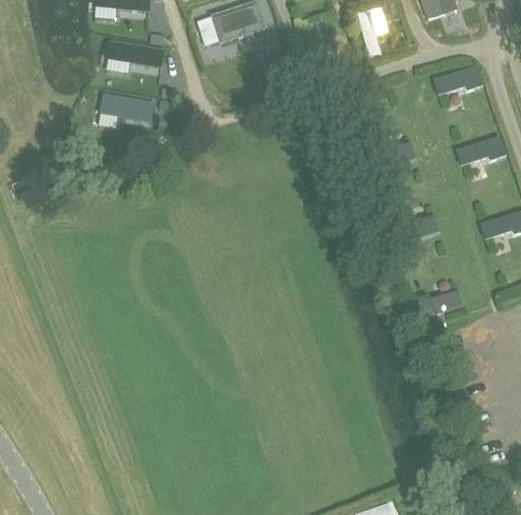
[(381,3),(385,19),(399,15),(395,0),(381,3)]
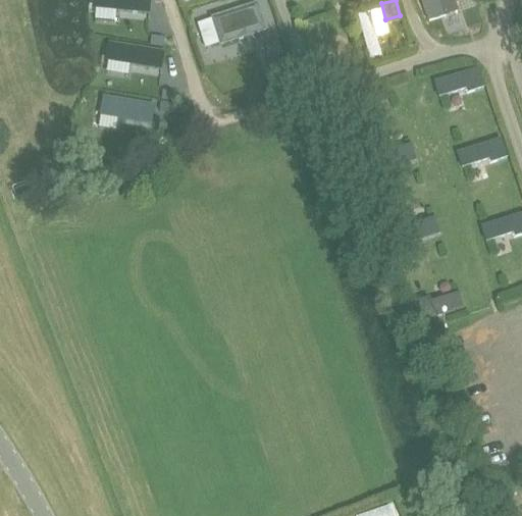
[(422,0),(428,16),(457,6),(455,0),(422,0)]
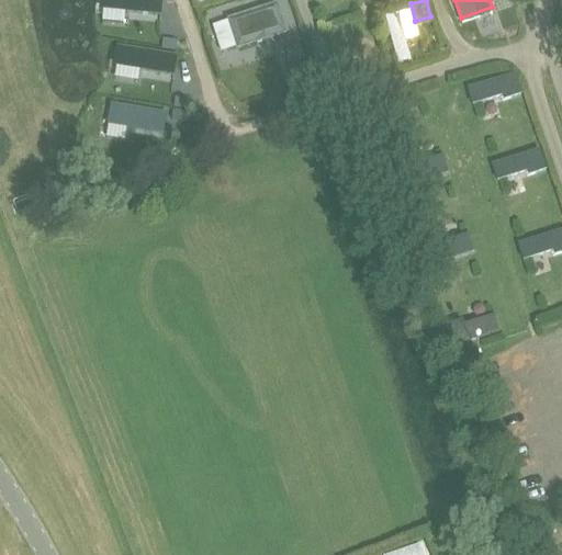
[(235,43),(284,27),(277,3),(227,19),(235,43)]
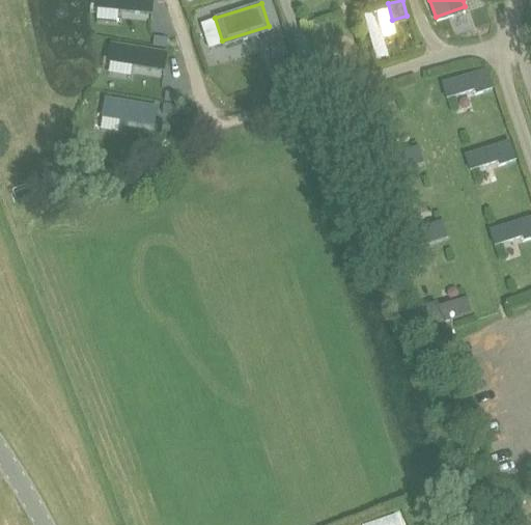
[(387,51),(375,7),(362,11),(373,55),(387,51)]
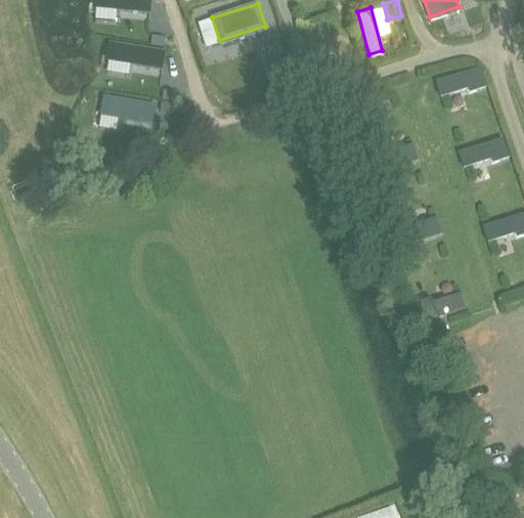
[(130,29),(136,45),(157,37),(158,39),(174,33),(167,13),(130,29)]
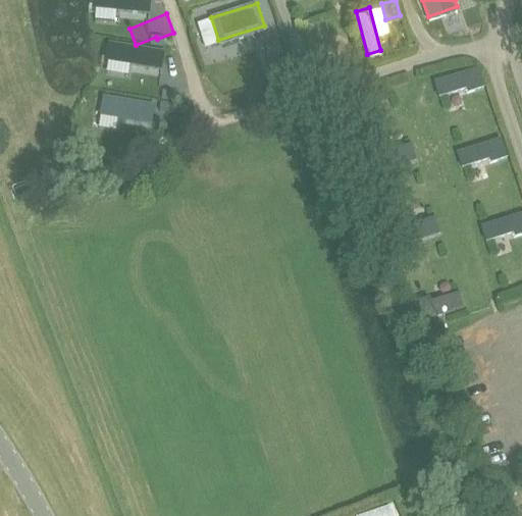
[(341,51),(345,65),(357,61),(353,47),(341,51)]
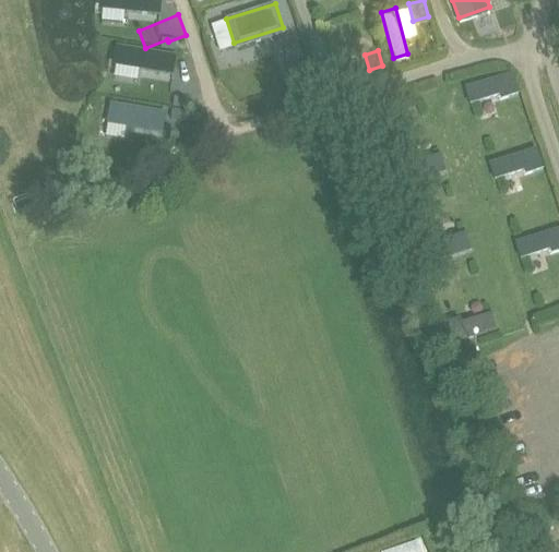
[(163,91),(180,84),(181,85),(200,79),(192,58),(155,72),(163,91)]
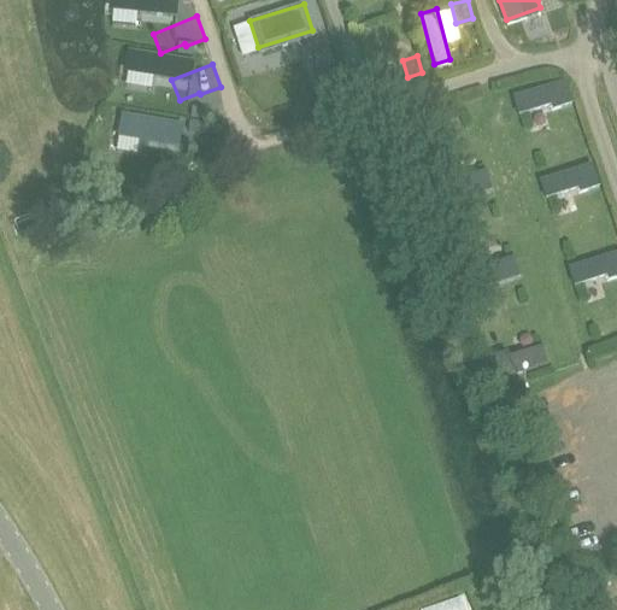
[(564,77),(513,93),(518,112),(570,95),(564,77)]
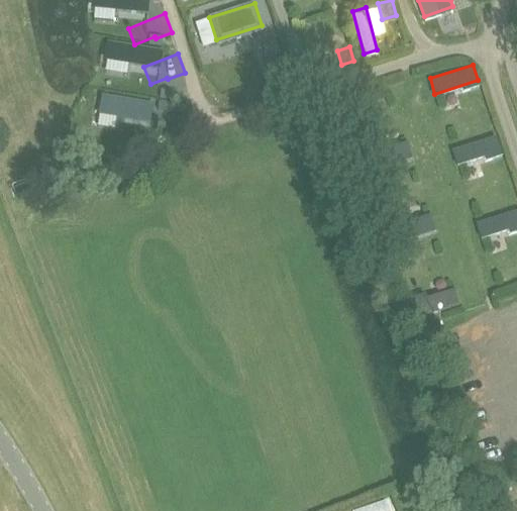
[(457,163),(500,149),(496,134),(453,148),(457,163)]
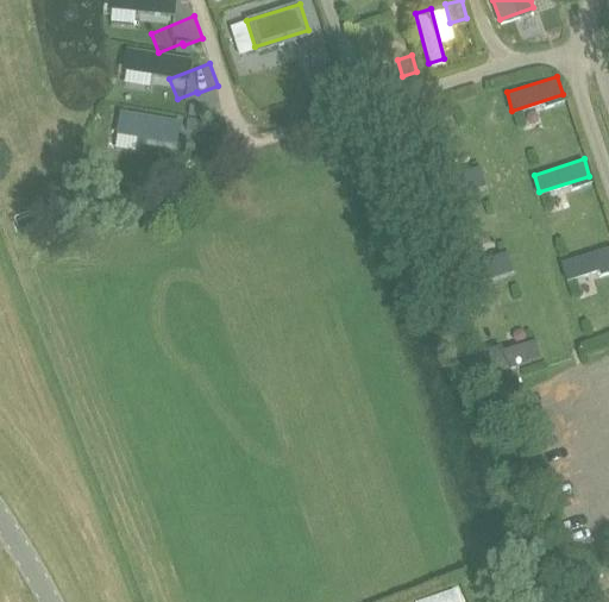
[(431,181),(437,198),(484,182),(478,165),(431,181)]
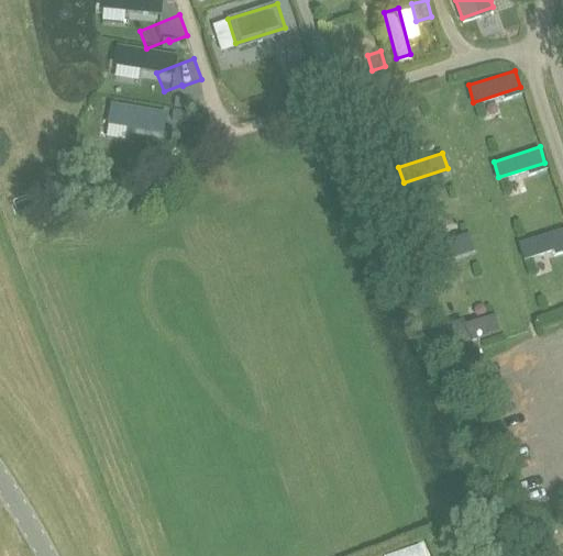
[(562,244),(562,226),(519,241),(525,257),(562,244)]
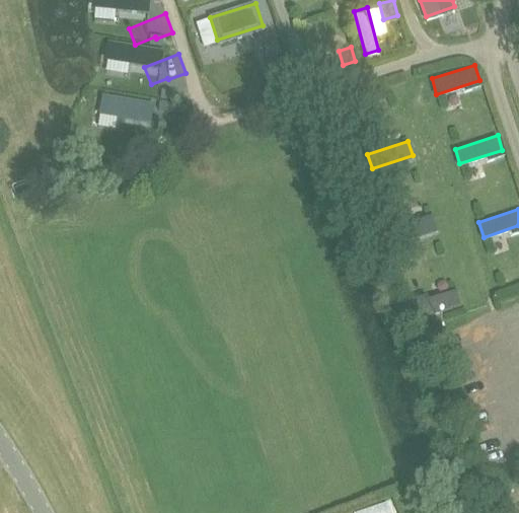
[(392,242),(436,228),(431,213),(388,227),(392,242)]
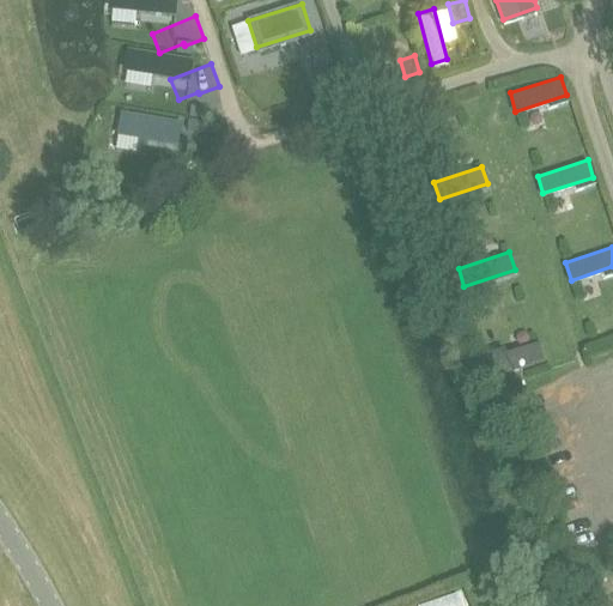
[(544,357),(538,340),(487,356),(493,373),(544,357)]
